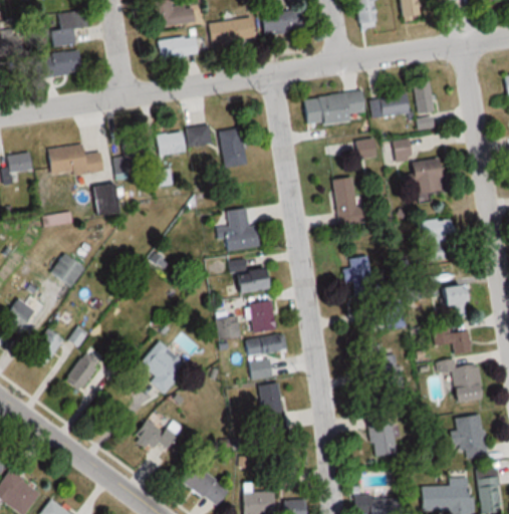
[(160,0),(153,1),(156,26),(195,22),(193,5),(174,7),(173,0),(160,0)]
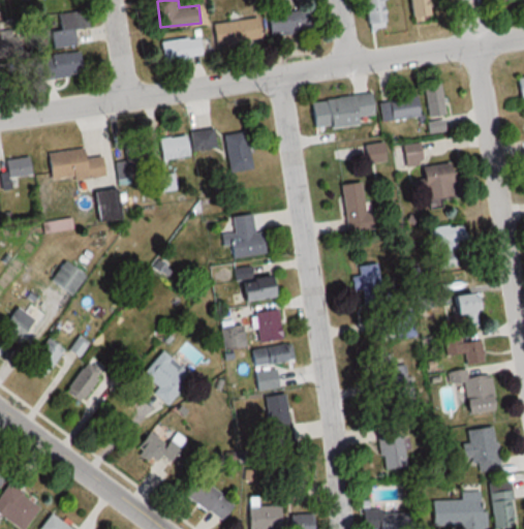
[(387,28),(384,0),(365,0),(367,29),(387,28)]
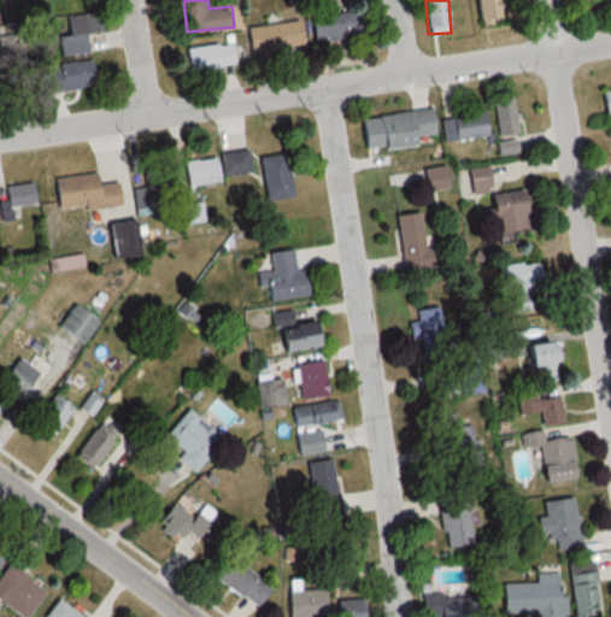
[(505,16),(499,0),(476,0),(485,23),(505,16)]
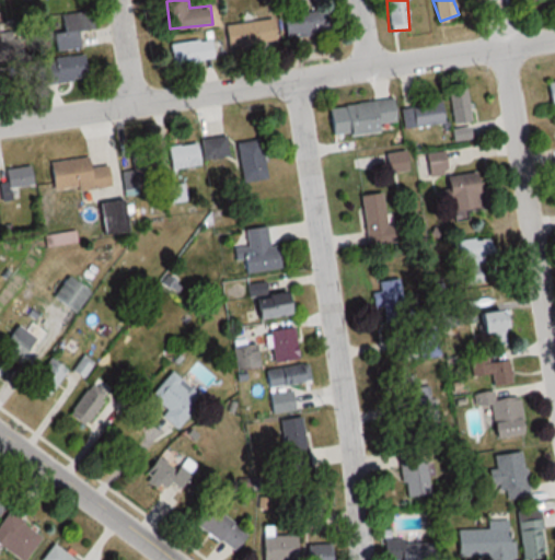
[(288,38),(332,34),(328,10),(286,15),(288,38)]
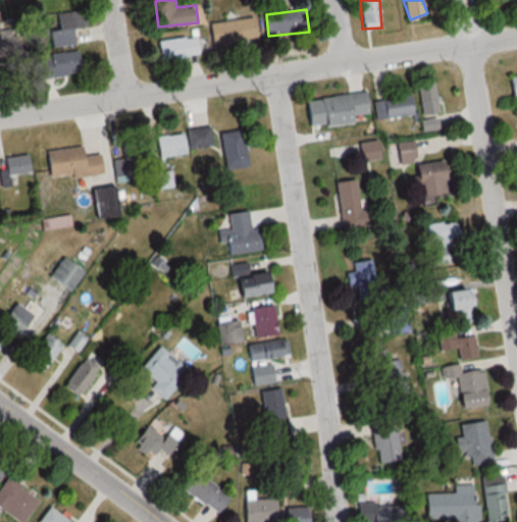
[(80,44),(78,29),(91,25),(89,14),(60,19),(62,30),(53,32),(55,48),(80,44)]
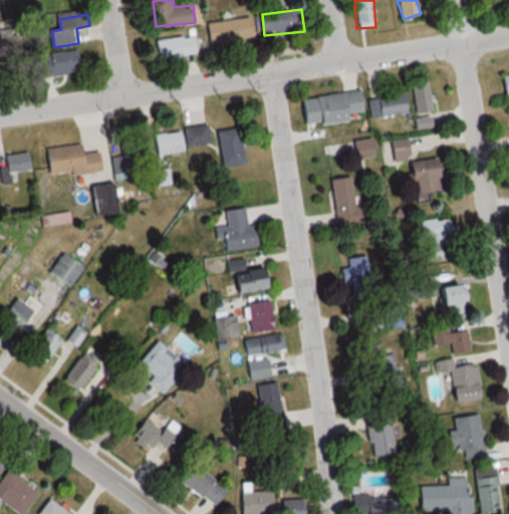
[(210,22),(212,44),(255,40),(252,18),(210,22)]
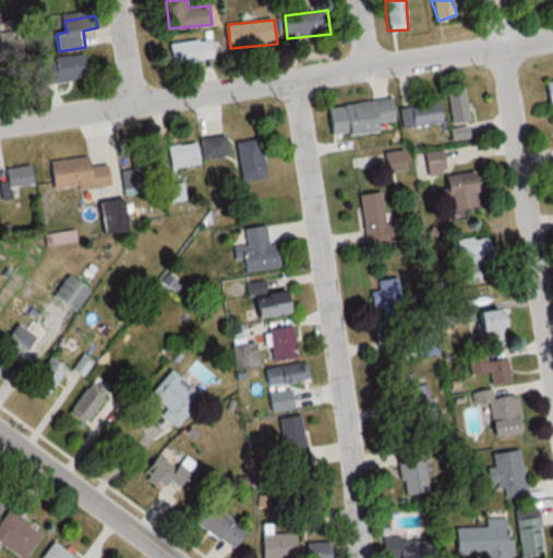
[(172,41),(172,62),(216,61),(215,40),(172,41)]
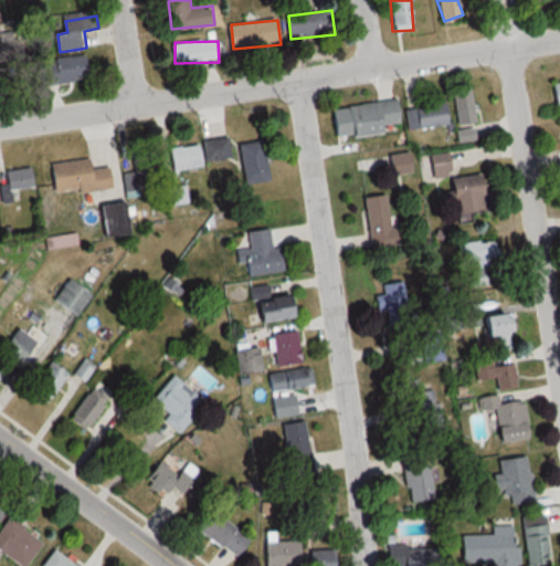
[(93,81),(91,55),(40,61),(42,85),(93,81)]
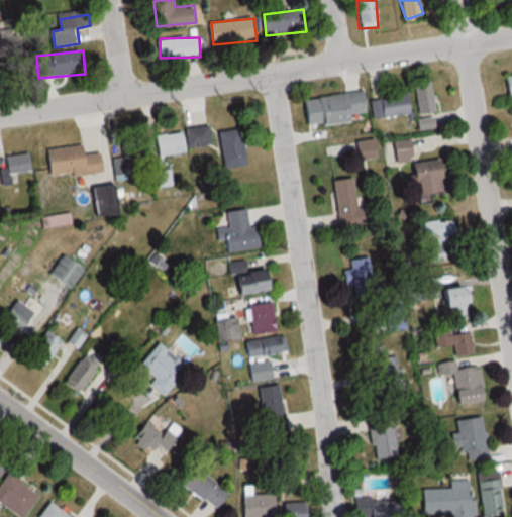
[(433,79),(417,82),(422,114),(438,111),(433,79)]
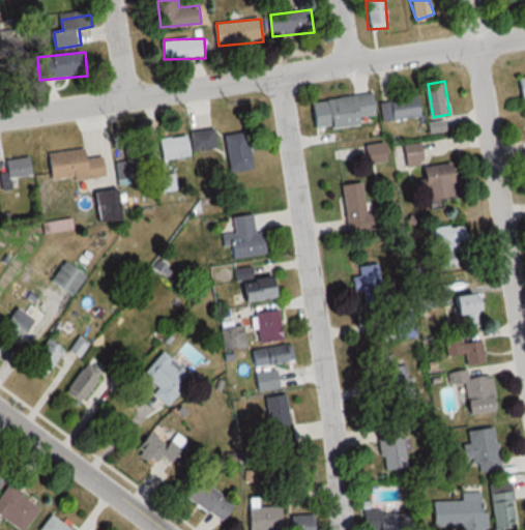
[(361,123),(361,117),(380,115),(378,94),(313,100),(316,128),(361,123)]
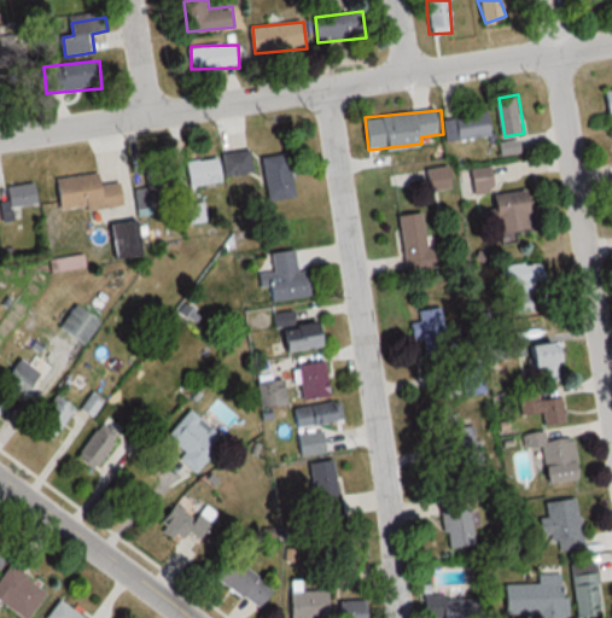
[(449,117),(452,141),(493,136),(490,112),(449,117)]
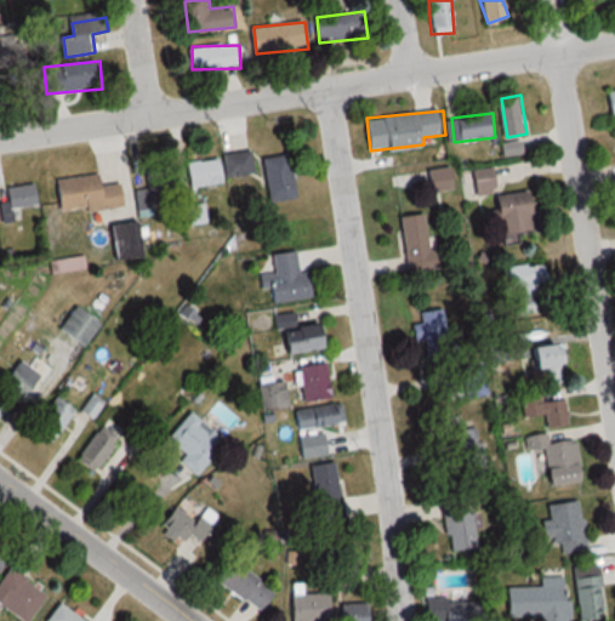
[(291,153),(263,158),(272,201),(300,197),(291,153)]
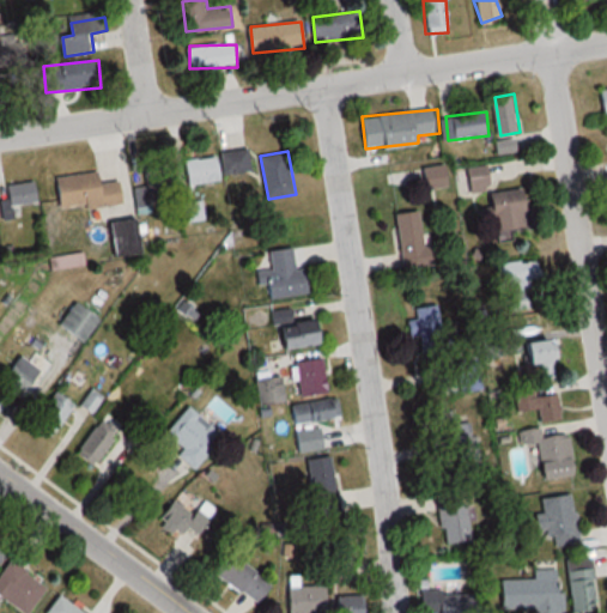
[(190,187),(222,180),(216,155),(186,162),(190,187)]
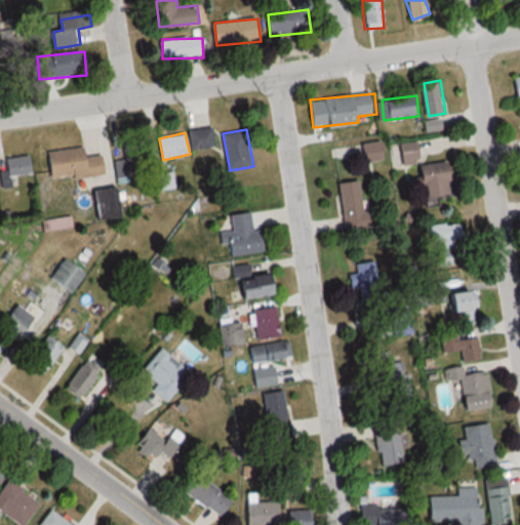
[(126,143),(130,163),(155,159),(151,138),(126,143)]
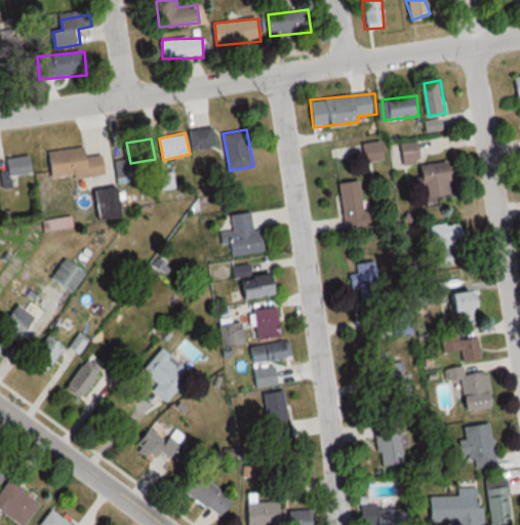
[(364,144),(368,162),(388,158),(385,139),(364,144)]
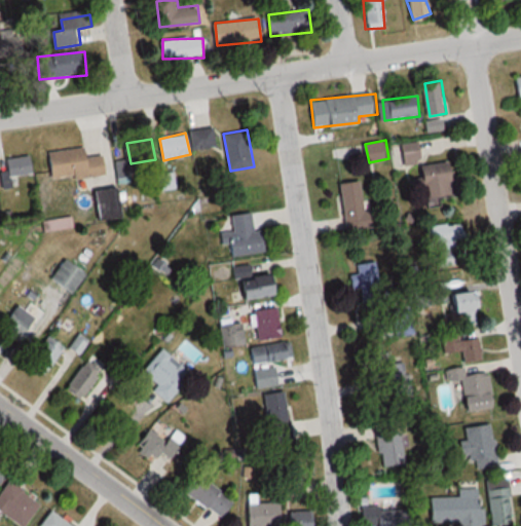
[(421,142),(402,144),(404,166),(423,164),(421,142)]
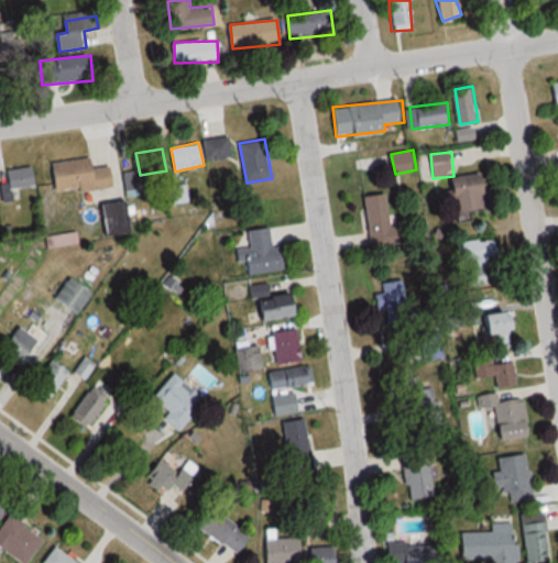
[(81,187),(81,191),(115,187),(111,167),(94,169),(91,158),(52,163),(55,191),(81,187)]
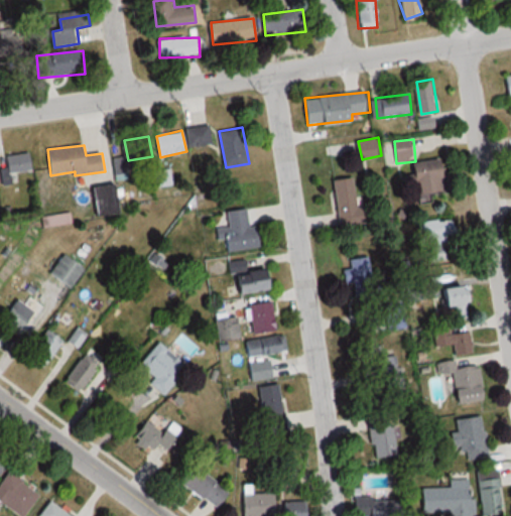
[(10,153),(10,173),(35,173),(35,153),(10,153)]
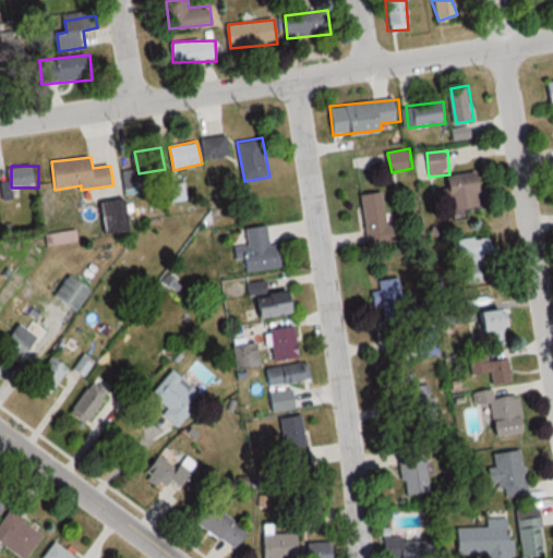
[(447,177),(453,210),(481,206),(476,171),(447,177)]
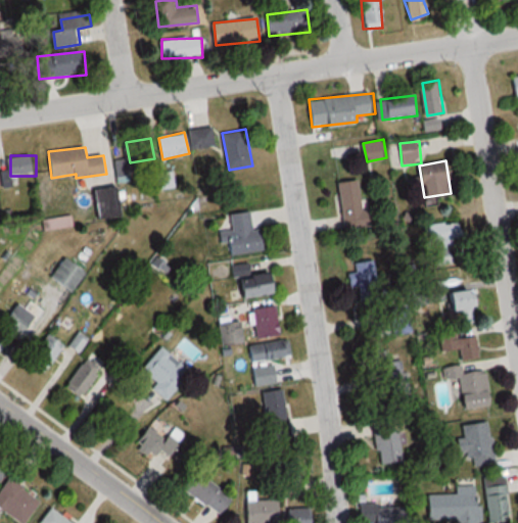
[(360,180),(340,182),(345,229),(377,225),(375,209),(364,210),(360,180)]
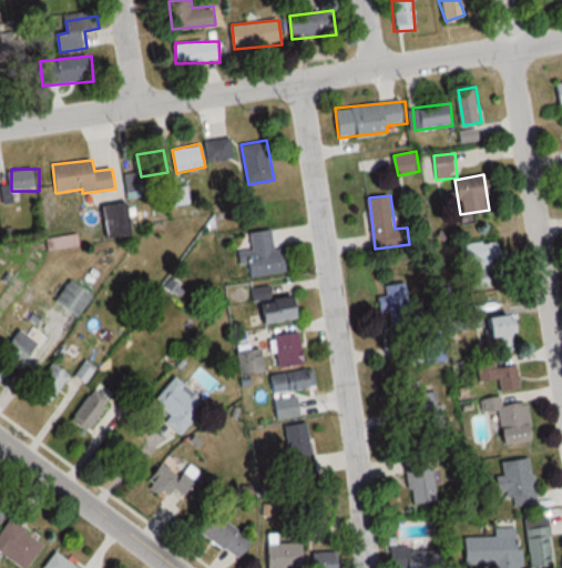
[(287,274),(285,249),(276,250),(275,230),(252,232),(253,250),(248,251),(249,276),(287,274)]
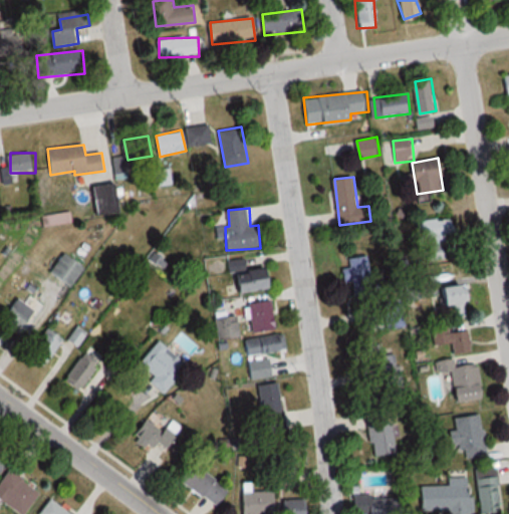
[(429,261),(449,259),(447,241),(456,240),(455,218),(421,221),(422,239),(436,238),(436,246),(427,246),(429,261)]
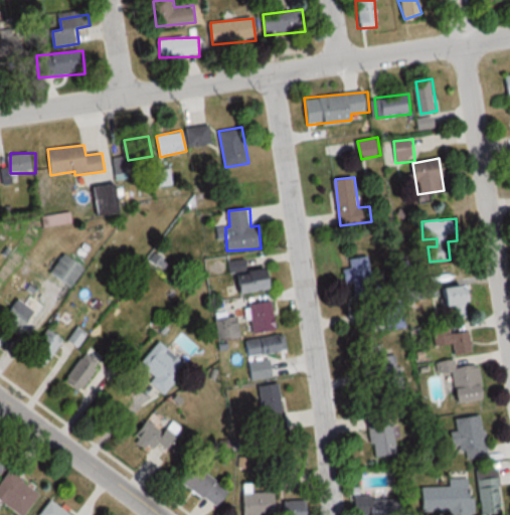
[(88,270),(66,253),(51,272),(71,289),(88,270)]
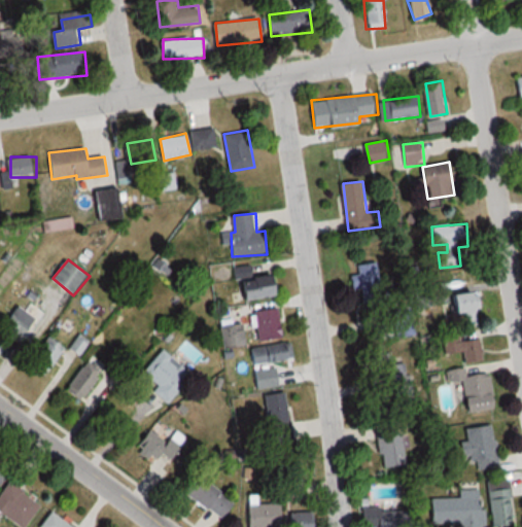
[(359,265),(364,319),(389,317),(388,307),(389,307),(385,262),(359,265)]
